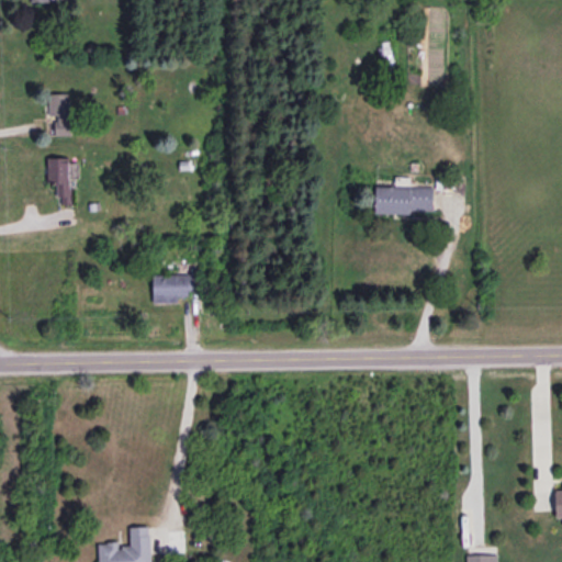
[(69,92),(48,93),(48,115),(55,115),(56,135),(70,135),(69,92)]
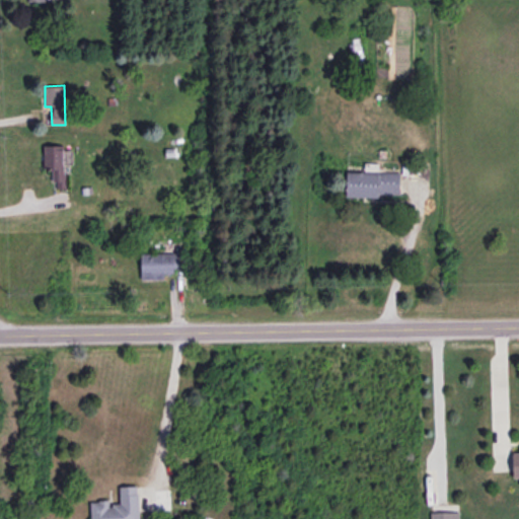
[(64,145),(44,145),(44,169),(53,168),(53,189),(65,188),(64,145)]
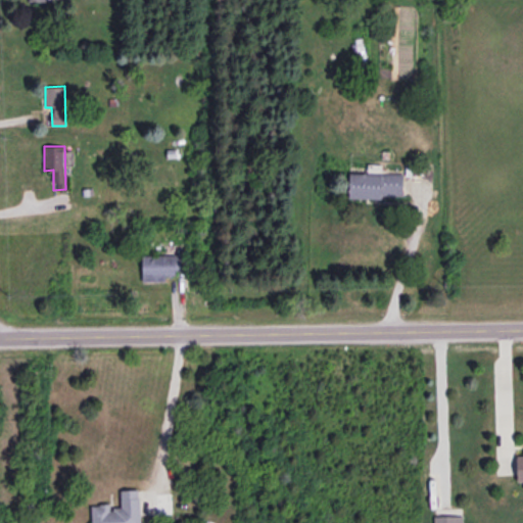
[(402,195),(402,174),(349,173),(348,198),(382,199),(382,195),(402,195)]
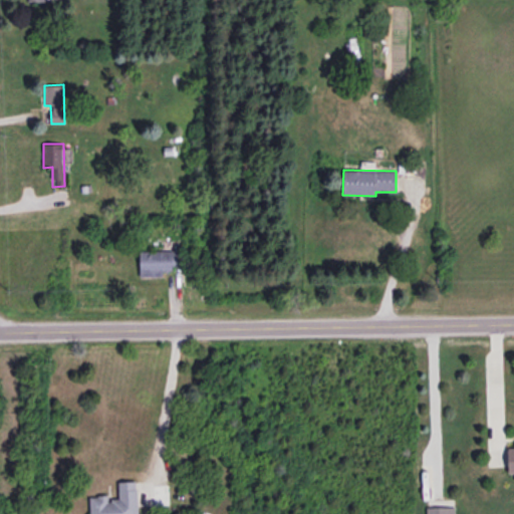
[(183,266),(183,250),(139,251),(140,277),(163,276),(163,271),(172,270),(172,267),(183,266)]
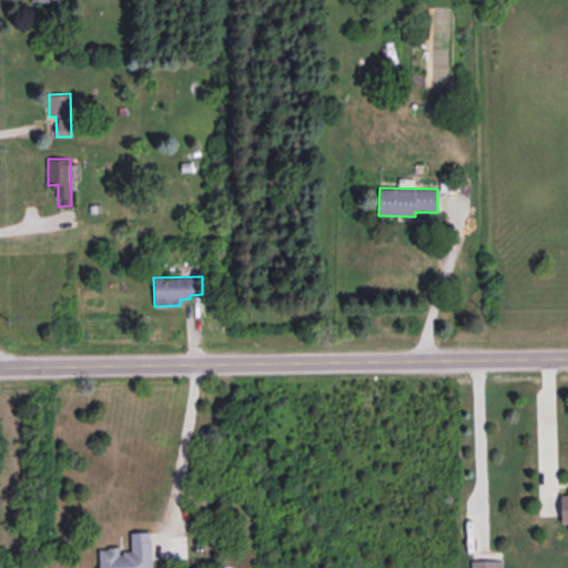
[(99,567),(152,567),(151,531),(130,531),(131,551),(119,551),(119,547),(99,548),(99,567)]
